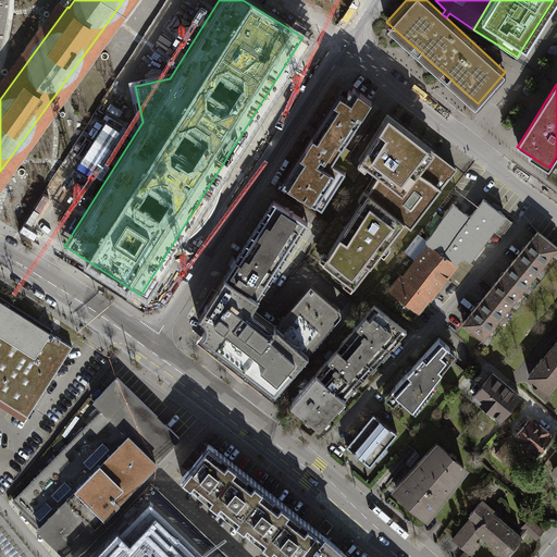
[(371,100),(353,89),(351,90),(349,89),(347,93),(349,94),(347,98),(339,94),(283,183),(321,207),(344,171),(332,163),(371,100)]
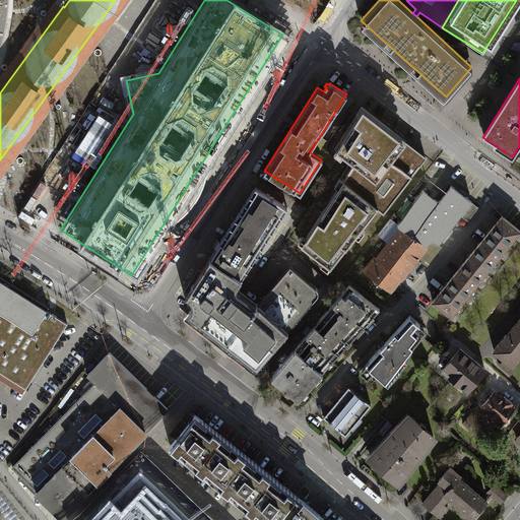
[(347,126),(333,147),(353,163),(341,179),(378,207),(383,211),(426,155),(414,147),(360,107),(347,126)]
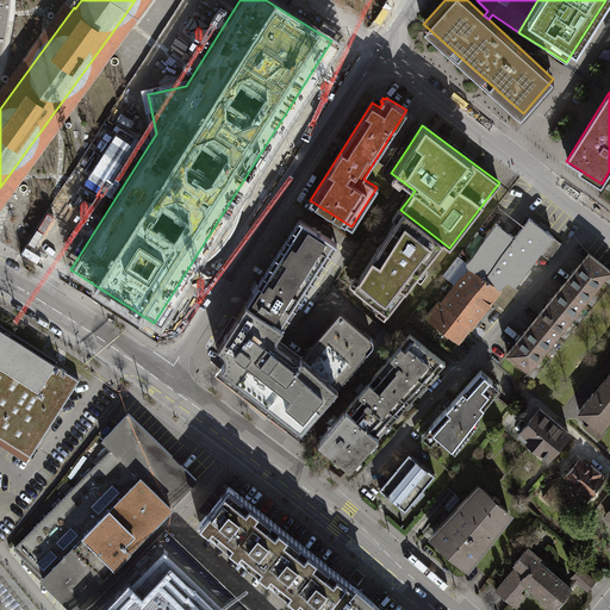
[(443,243),(400,210),(383,240),(353,288),(388,316),(443,243)]
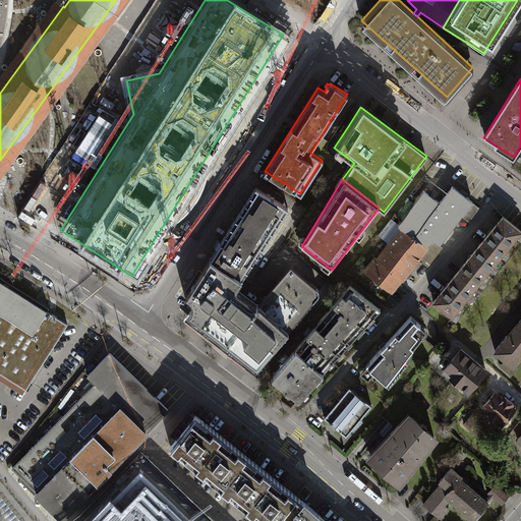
[(288,206),(255,185),(210,257),(242,278),(288,206)]
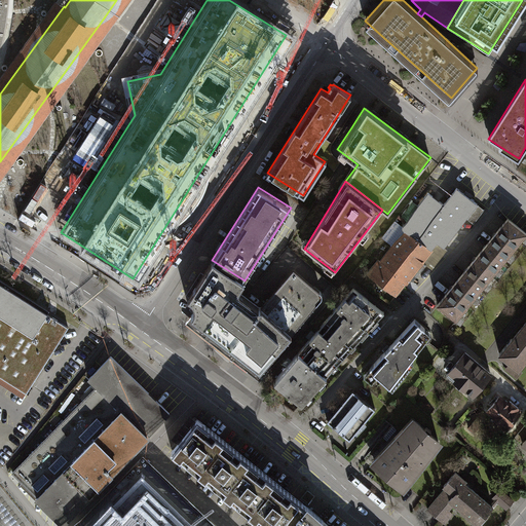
[(393,246),(381,262),(405,279),(407,280),(431,248),(430,248),(436,240),(444,247),(477,203),(456,188),(444,204),(427,192),(402,227),(395,221),(382,237),(393,246)]
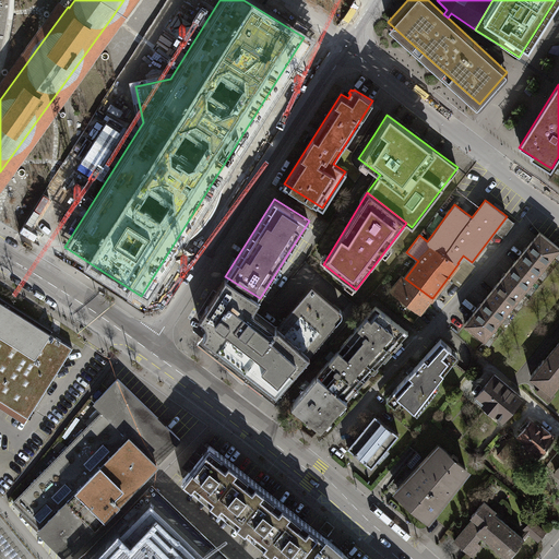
[(514,223),(509,218),(499,230),(506,235),(514,223)]
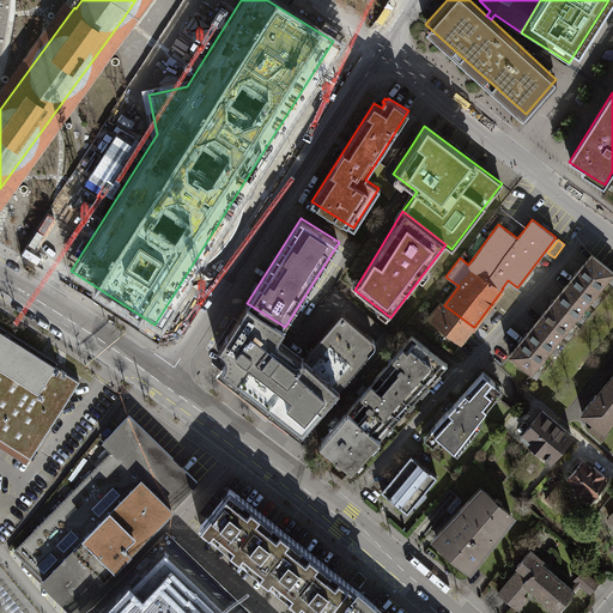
[(592,255),(564,287),(586,305),(612,272),(592,255)]
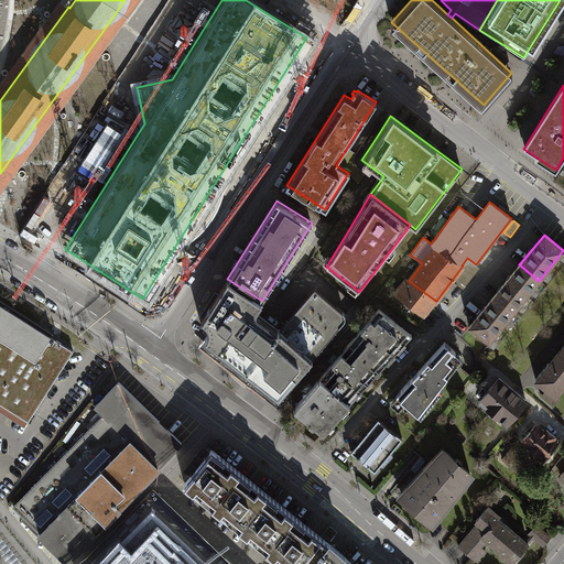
[(514,312),(539,281),(519,264),(495,295),(514,312)]
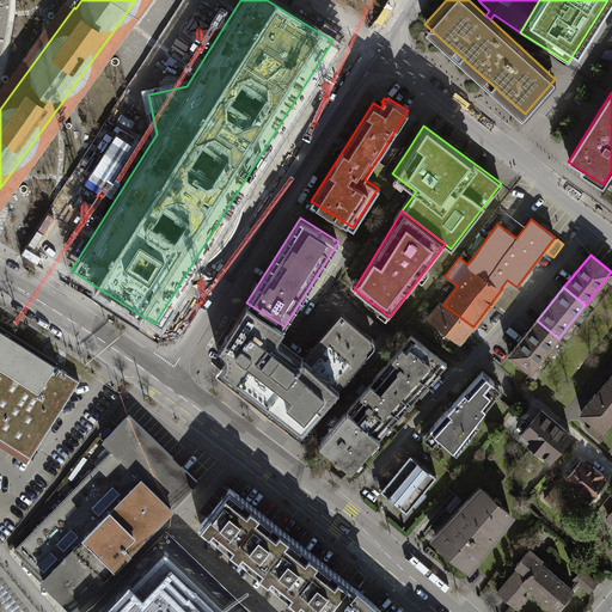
[(326,403),(342,386),(373,346),(372,338),(343,312),(306,355),(301,357),(275,338),(285,326),(246,303),(218,344),(226,353),(226,357),(226,362),(224,366),(295,424),(304,430),(311,422),(326,403)]
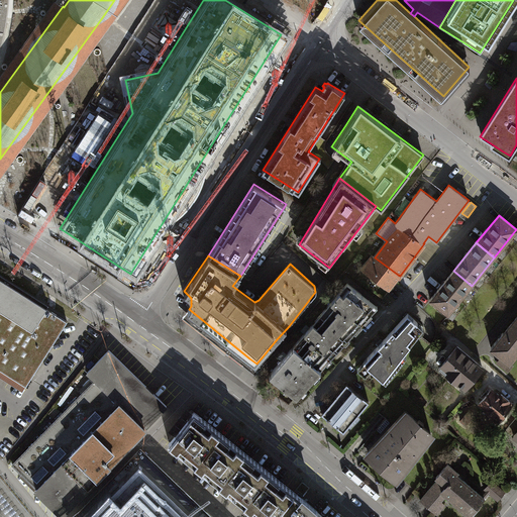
[(388,288),(398,275),(375,257),(373,255),(363,269),(388,288)]
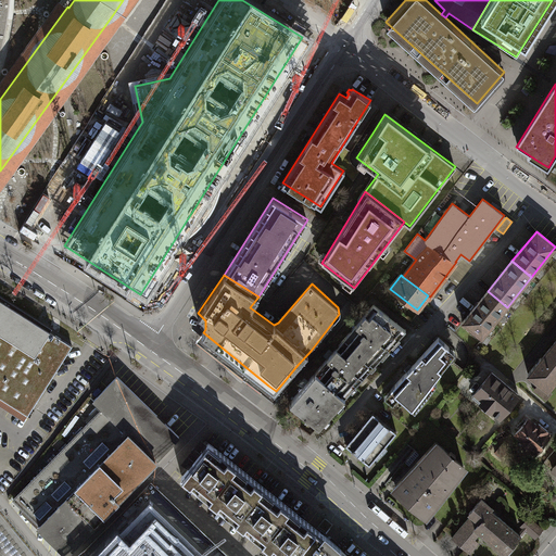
[(378,283),(373,291),(379,295),(381,292),(381,285),(378,283)]
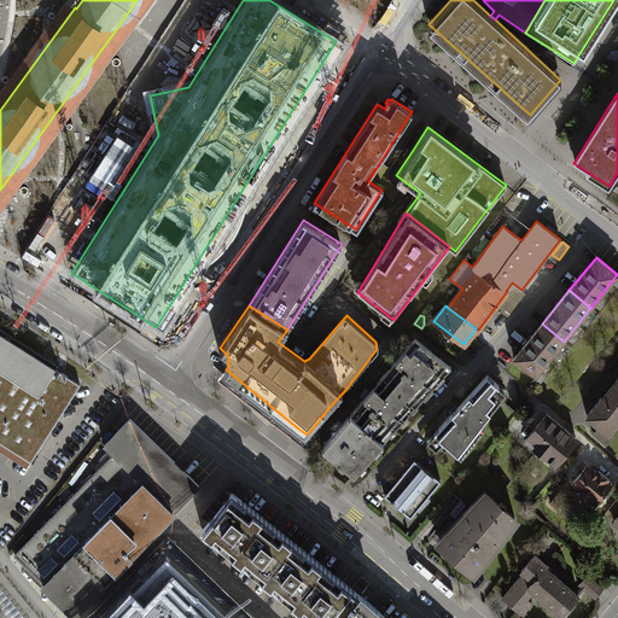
[(536,375),(564,342),(542,324),(514,357),(536,375)]
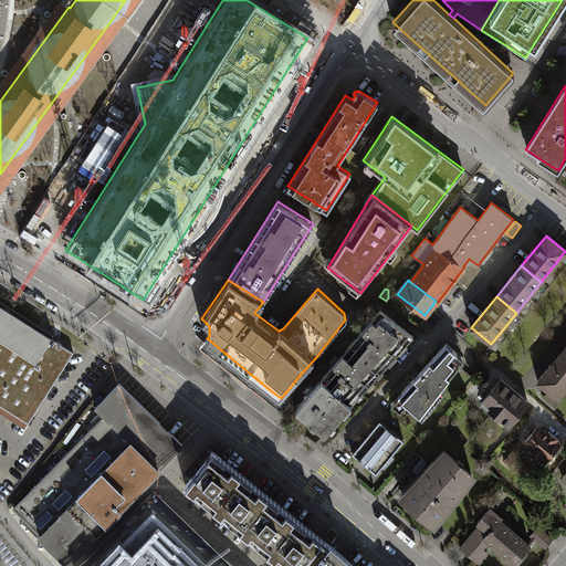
[(0,404),(28,422),(73,352),(0,305),(0,404)]
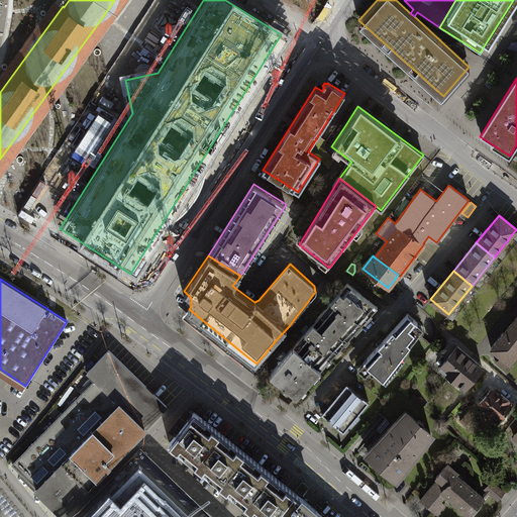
[(320,314),(347,338),(374,305),(346,283),(331,301),(320,314)]
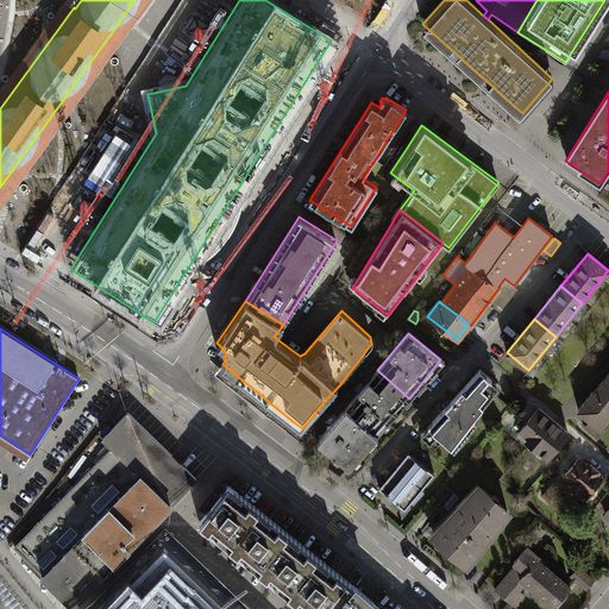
[(302,428),(223,364),(215,372),(301,443),(315,425),(309,420),(302,428)]
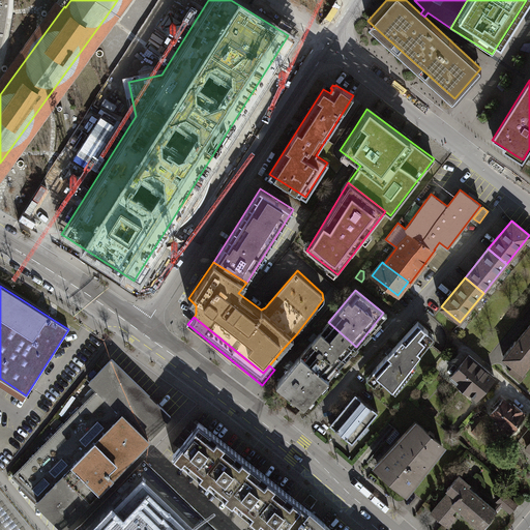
[(417,321),(374,371),(395,390),(417,365),(413,361),(420,352),(417,350),(424,342),(422,339),(429,331),(417,321)]
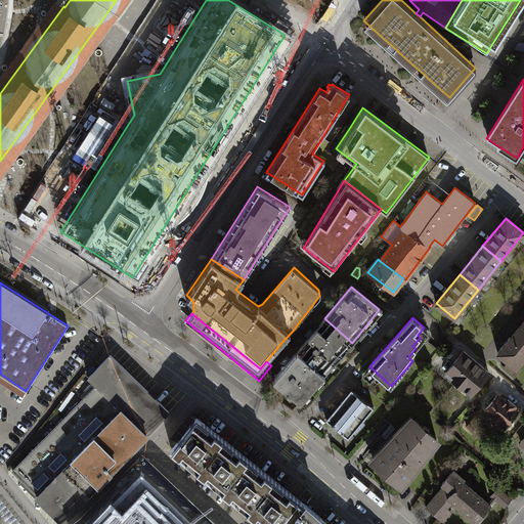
[(297,350),(325,374),(330,368),(328,367),(332,362),(334,363),(352,343),(324,318),(308,337),(297,350)]
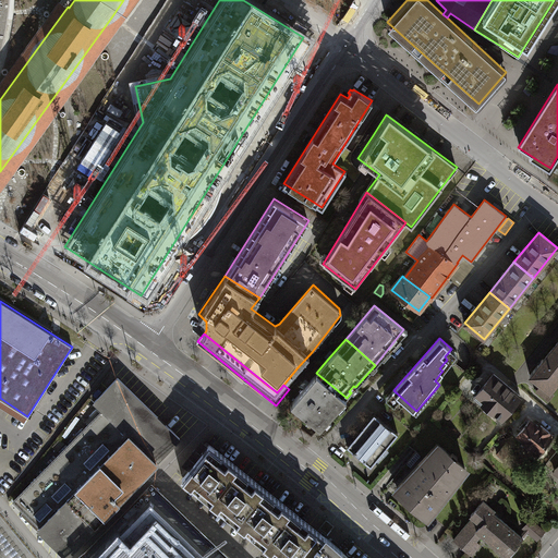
[(549,391),(557,379),(557,346),(555,343),(530,375),(542,385),(549,391)]
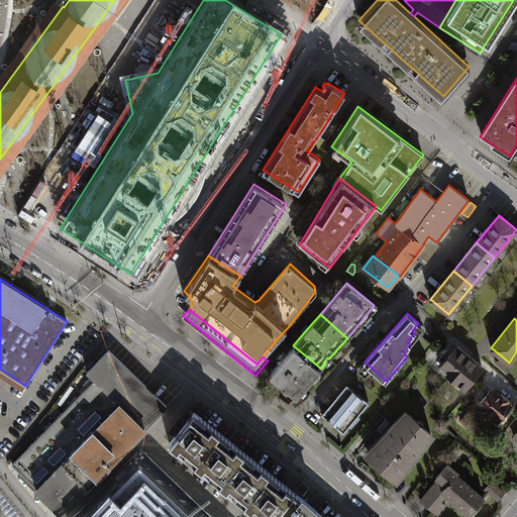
[(321,369),(293,345),(282,359),(269,375),(297,396),(301,391),(299,389),(303,385),(305,387),(313,378),(311,376),(315,371),(318,373),(321,369)]
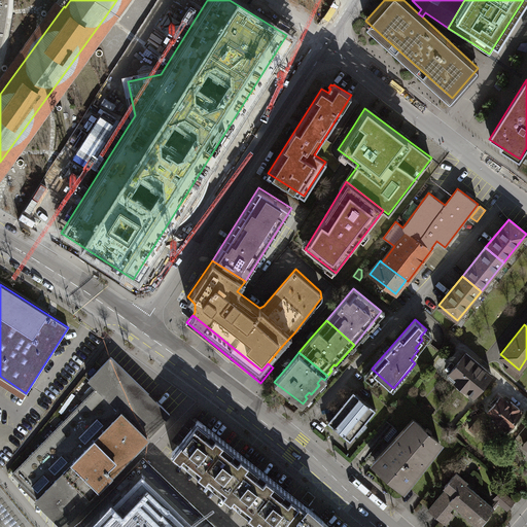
[(451,371),(459,377),(456,380),(473,394),(491,374),(465,353),(451,371)]
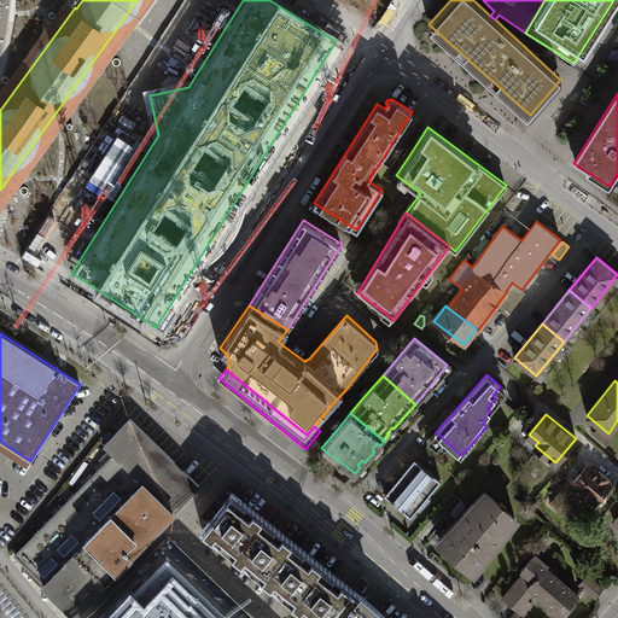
[(112,452),(16,553),(71,611),(124,559),(198,485),(132,418),(103,447),(112,452)]
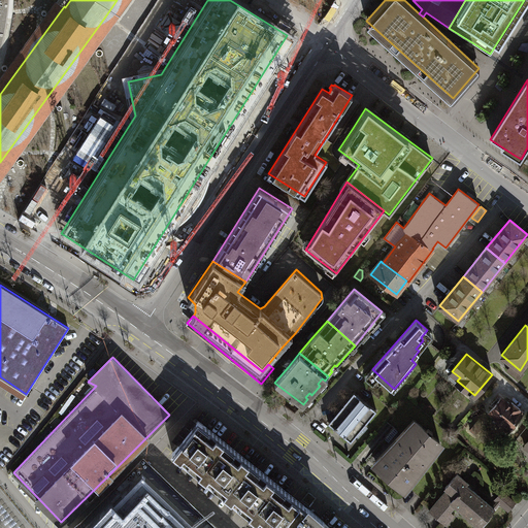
[(520,370),(513,364),(507,370),(519,380),(524,372),(520,370)]
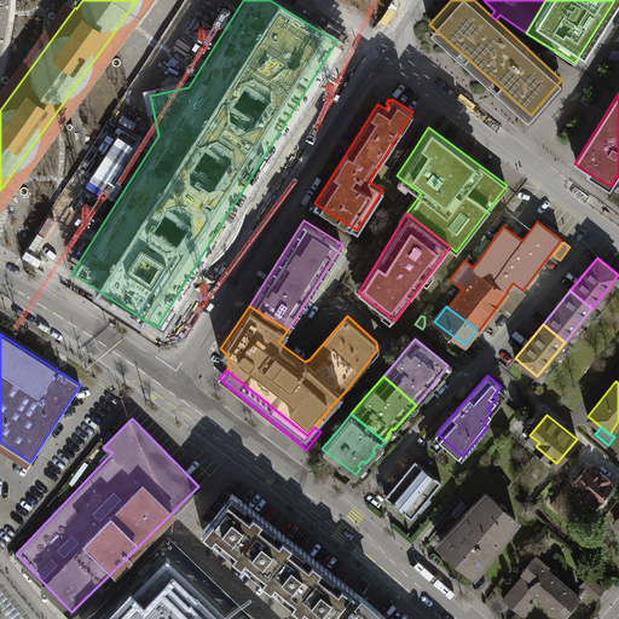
[(0,441),(0,451),(27,468),(30,462),(0,441)]
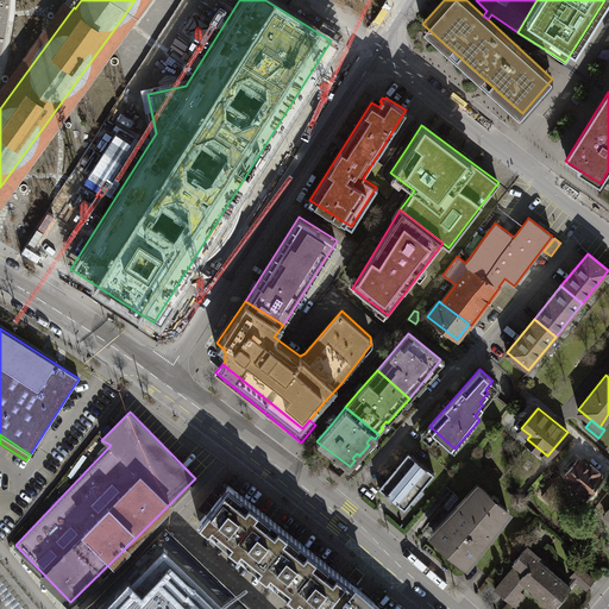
[(395,501),(405,508),(434,473),(407,453),(378,487),(387,494),(385,497),(389,500),(393,503),(395,501)]
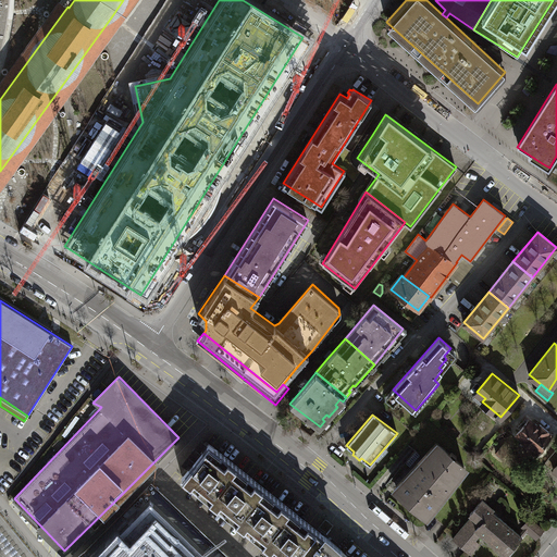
[(537,454),(541,452),(542,448),(542,445),(552,433),(540,423),(537,426),(529,419),(516,434),(530,448),(531,450),(534,454),(537,454)]
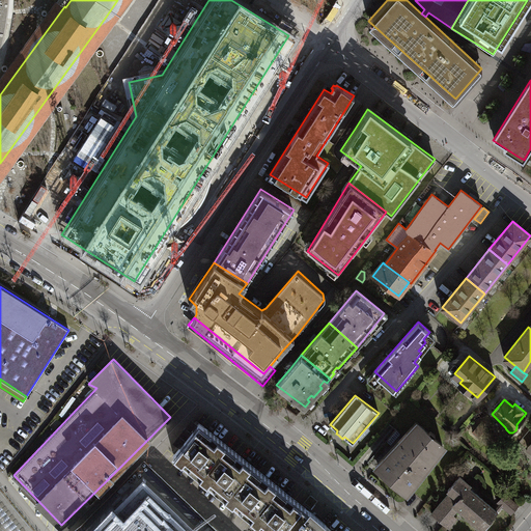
[(179,447),(198,425),(191,419),(172,441),(179,447)]
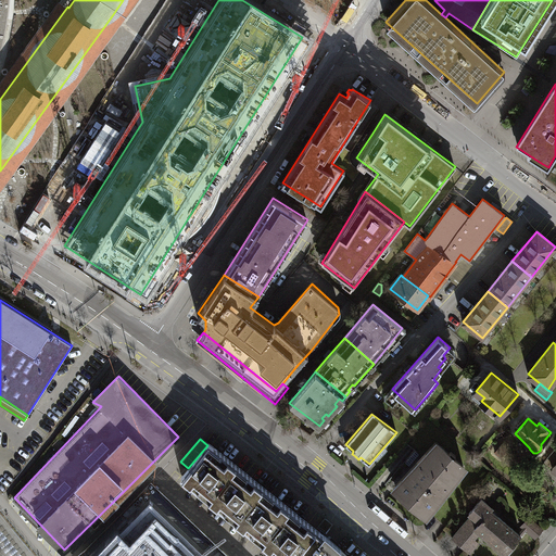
[(331,555),(338,550),(331,544),(210,442),(207,445),(188,468),(186,471),(181,476),(279,555),(331,555)]
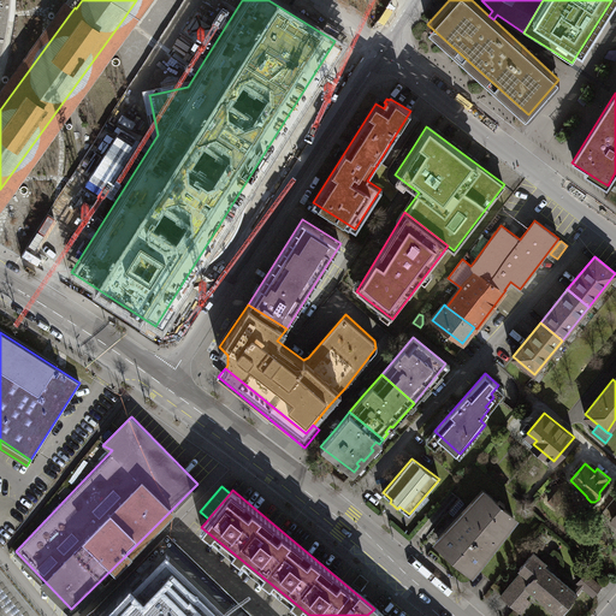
[(443,528),(434,539),(471,569),(505,528),(508,531),(515,522),(511,519),(513,516),(484,492),(450,533),(443,528)]
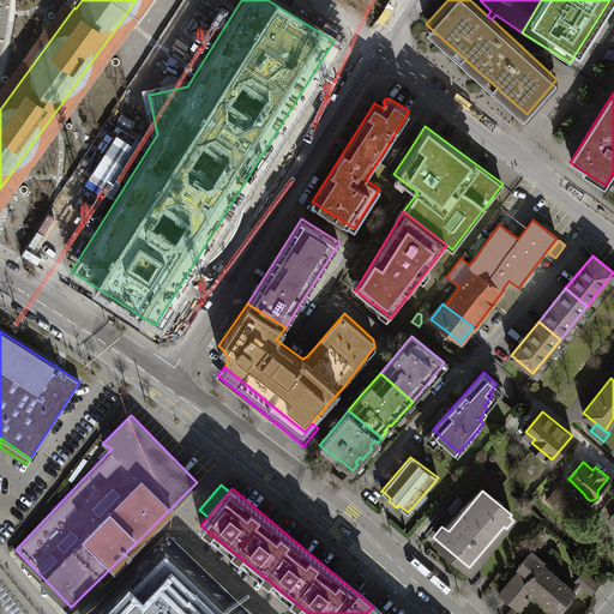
[(613,507),(613,498),(612,497),(600,510),(607,516),(613,507)]
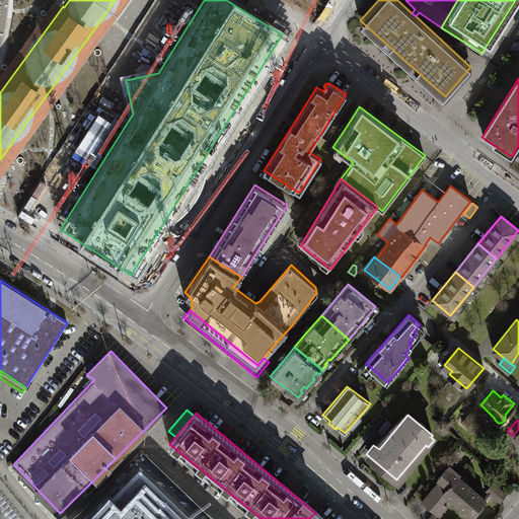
[(440,482),(422,503),(434,513),(448,496),(472,516),(487,500),(457,476),(459,473),(448,464),(437,478),(440,482)]
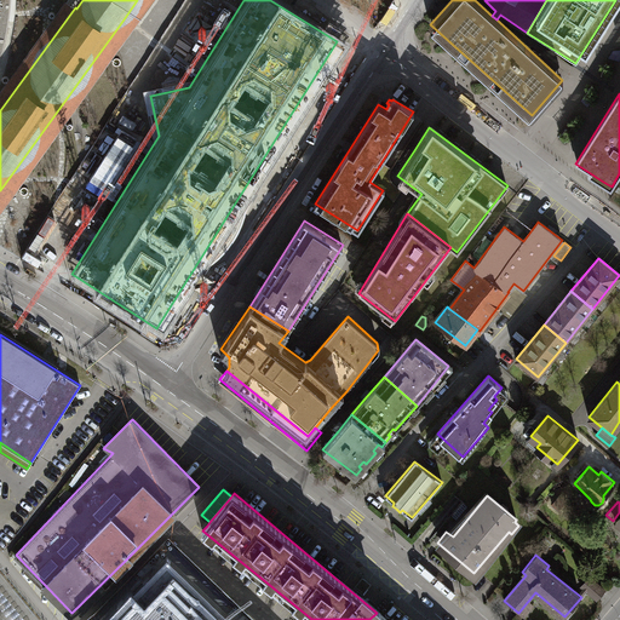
[(225,619),(167,564),(112,619),(167,619),(168,619),(225,619)]
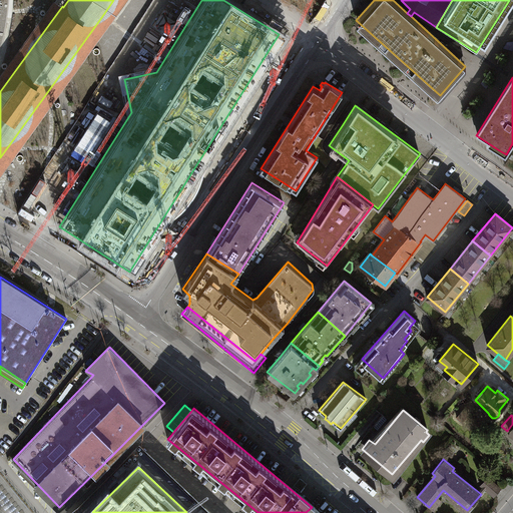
[(326,512),(338,512),(320,496),(315,502),(326,512)]
